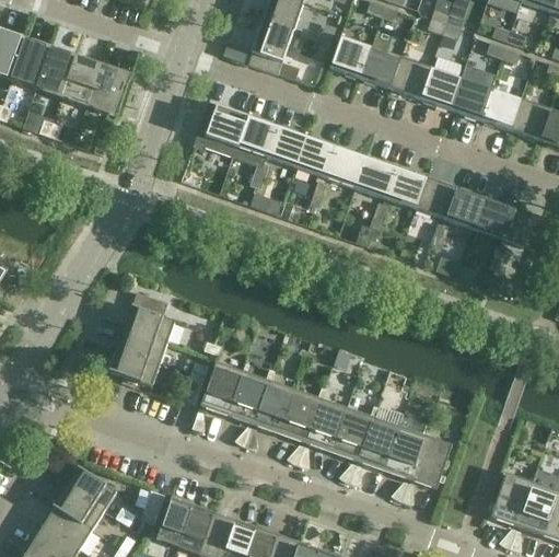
[(293,32),(303,2),(297,0),(268,0),(261,21),(293,32)]
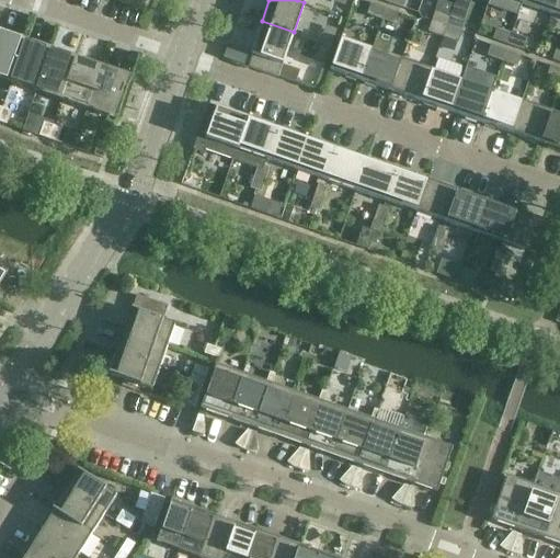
[(489,0),(488,3),(517,13),(518,13),(523,1),(523,0),(489,0)]
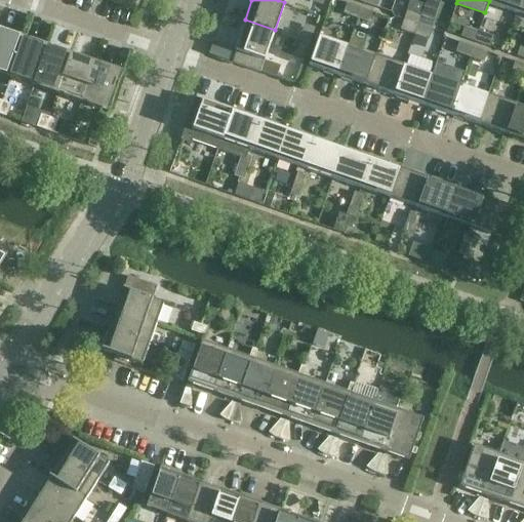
[(517,11),(520,0),(489,0),(489,1),(517,11)]
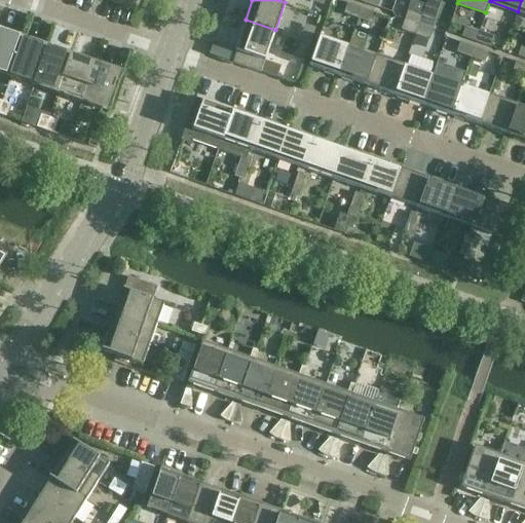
[(359,16),(362,6),(351,2),(347,12),(359,16)]
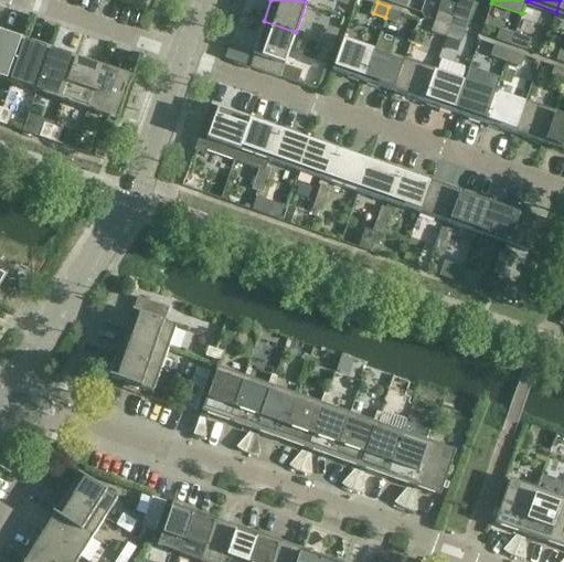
[(389,7),(385,18),(397,21),(401,10),(389,7)]
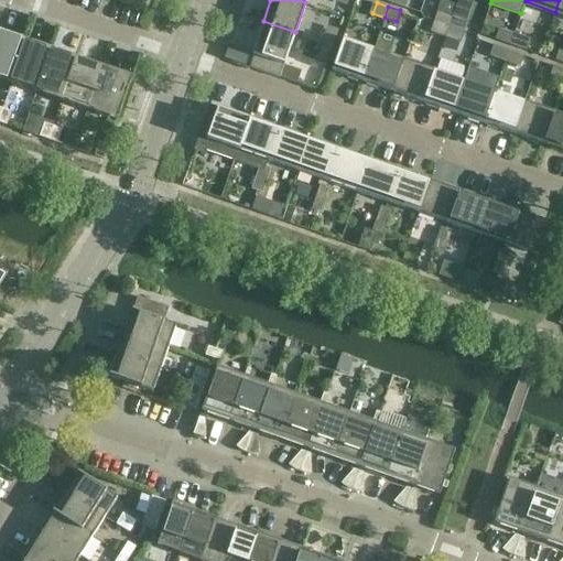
[(437,20),(450,24),(453,13),(441,9),(437,20)]
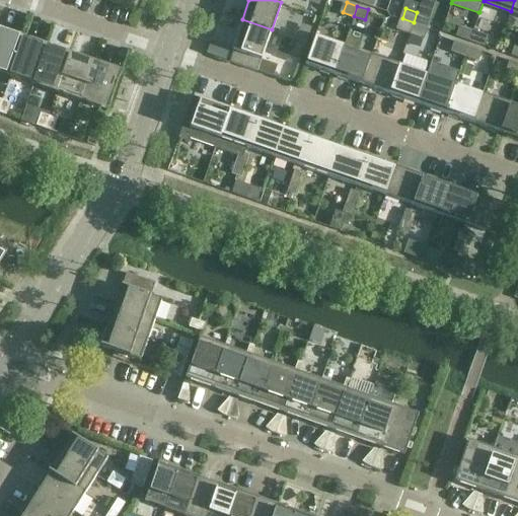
[(414,22),(424,26),(428,16),(417,12),(414,22)]
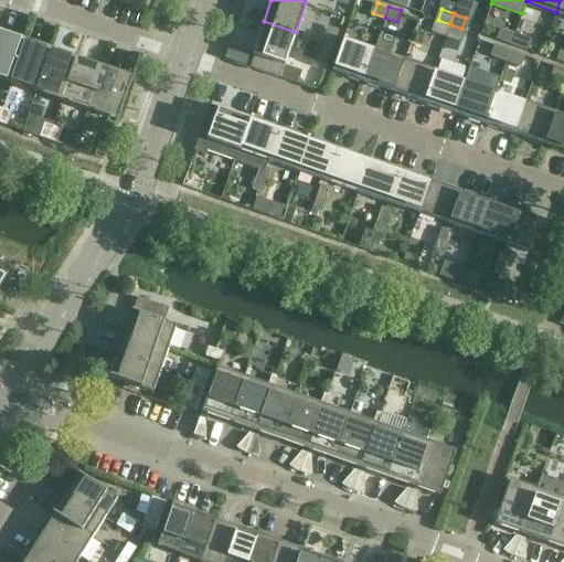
[(450,24),(438,20),(435,31),(446,34),(450,24)]
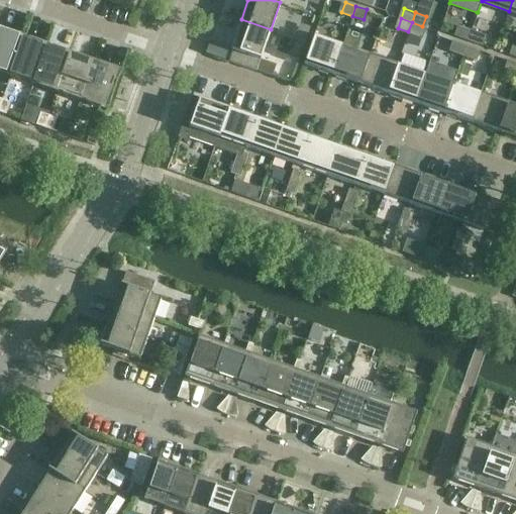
[(229,60),(256,69),(261,58),(271,29),(241,19),(231,47),(232,48),(229,60)]
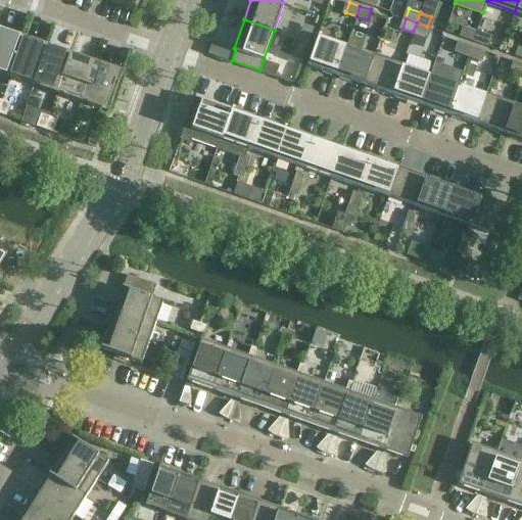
[(417,22),(413,32),(424,36),(427,27),(417,22)]
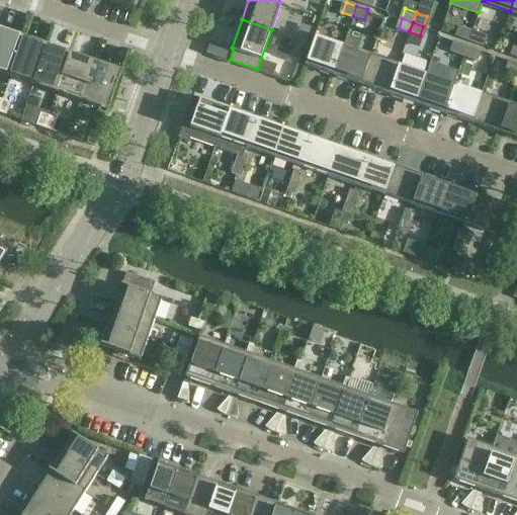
[(306,41),(310,28),(300,24),(295,38),(306,41)]
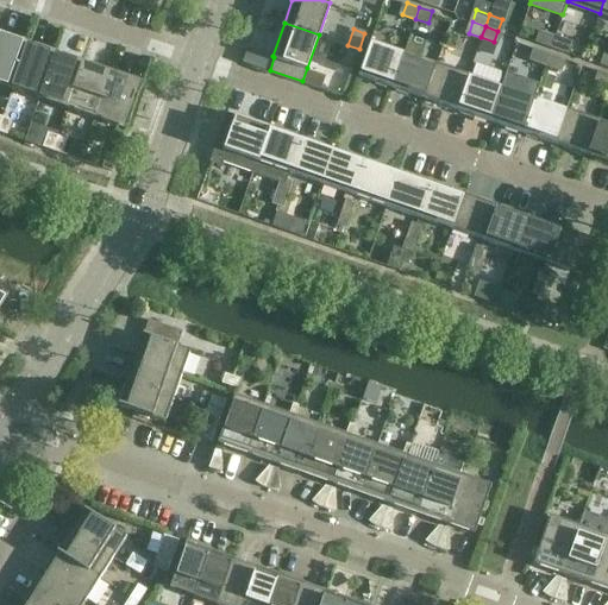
[(552,45),(556,33),(543,29),(539,41),(552,45)]
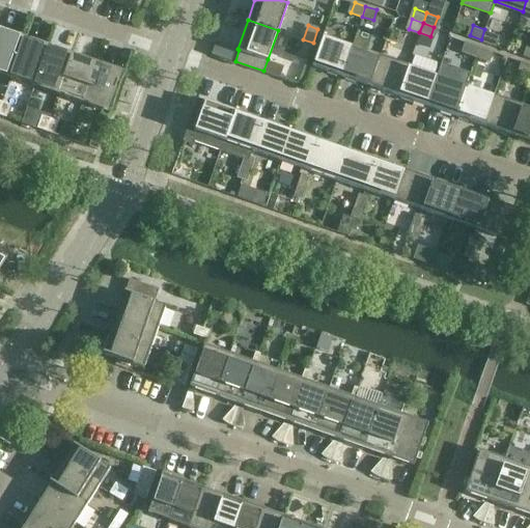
[(0,28),(0,71),(8,74),(7,75),(10,76),(24,36),(22,35),(21,35),(10,32),(11,31),(7,30),(6,32),(0,30),(1,28),(0,28)]
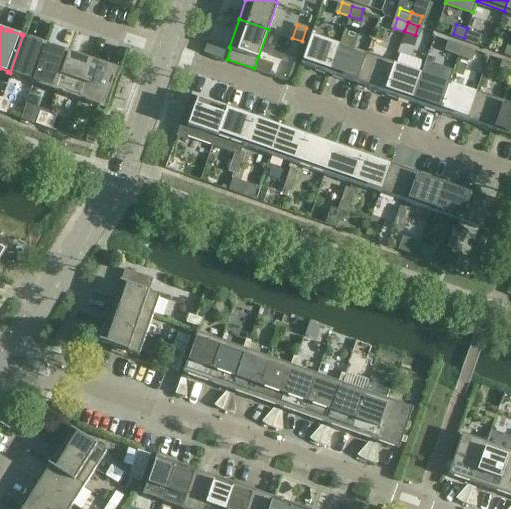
[(467,28),(464,38),(474,42),(478,32),(467,28)]
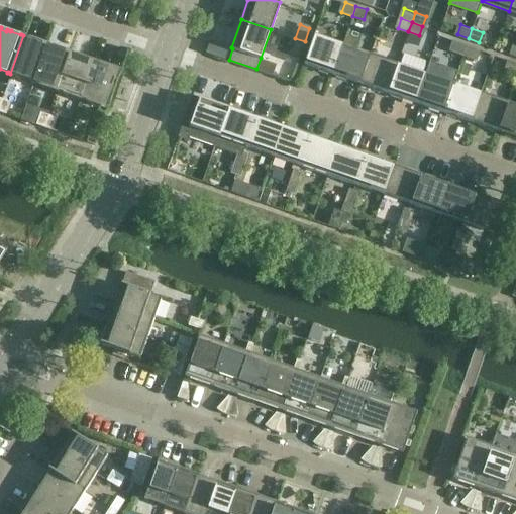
[(332,72),(342,43),(314,33),(304,63),(332,72)]
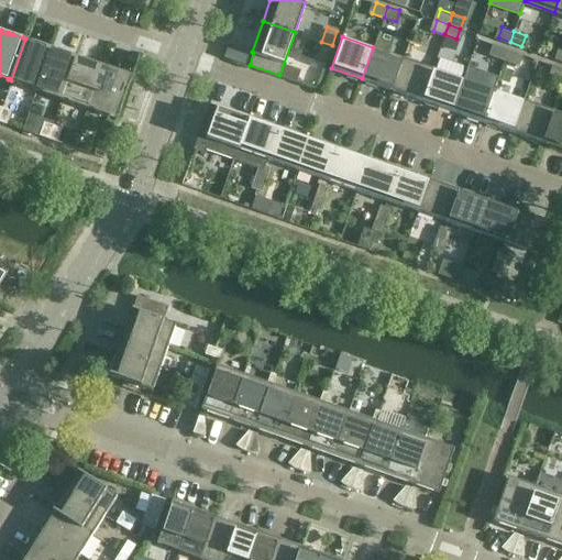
[(36,89),(51,47),(48,46),(47,46),(36,43),(37,42),(33,41),(32,43),(26,41),(26,39),(25,39),(11,80),(12,80),(12,79),(19,81),(19,83),(22,85),(23,83),(34,87),(33,88),(36,89)]
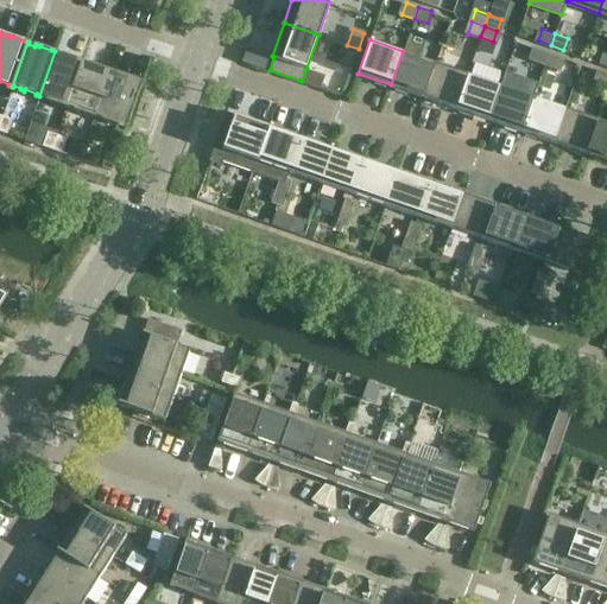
[(544,64),(549,52),(536,48),(531,59),(544,64)]
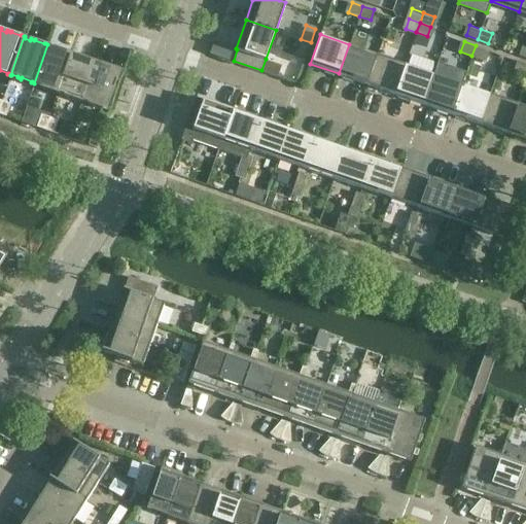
[(47,44),(34,83),(35,83),(35,82),(42,84),(41,85),(44,88),(45,85),(56,90),(55,91),(58,92),(72,53),(69,51),(58,48),(59,47),(55,46),(54,48),(48,46),(48,44),(47,44)]
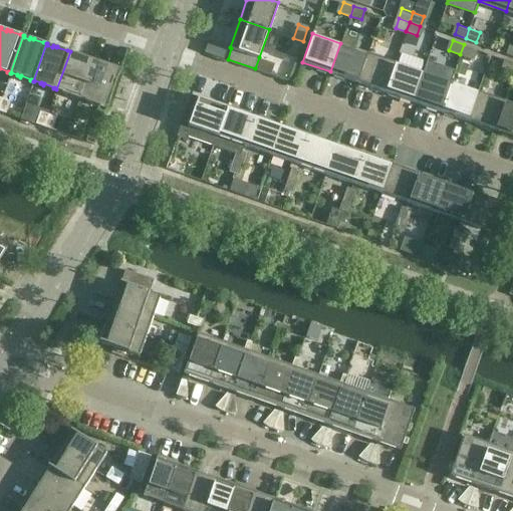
[(368,52),(340,43),(330,71),(358,81),(368,52)]
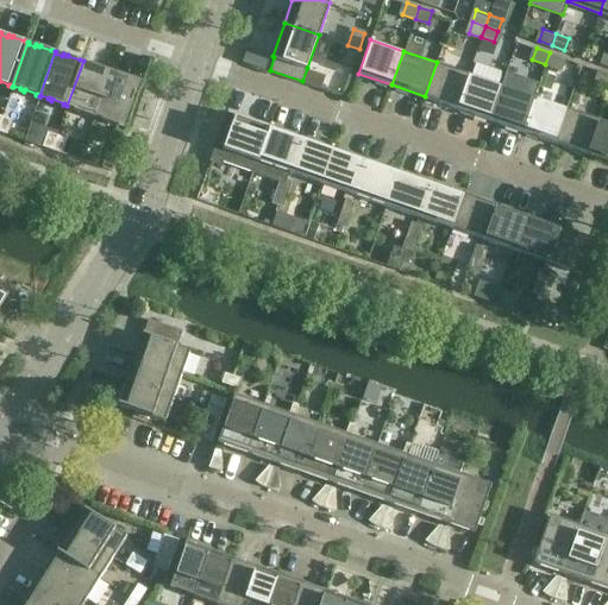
[(550,52),(545,64),(558,68),(562,56),(550,52)]
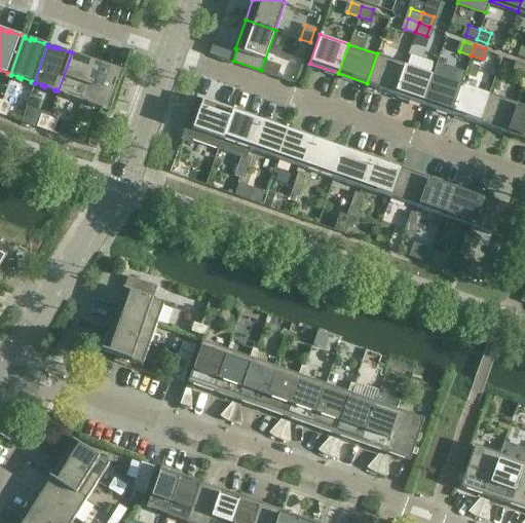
[(81,100),(96,61),(92,60),(81,57),(82,55),(78,54),(77,57),(72,54),(72,52),(58,91),(59,91),(59,90),(66,92),(65,95),(68,96),(69,94),(79,98),(78,99),(81,100)]
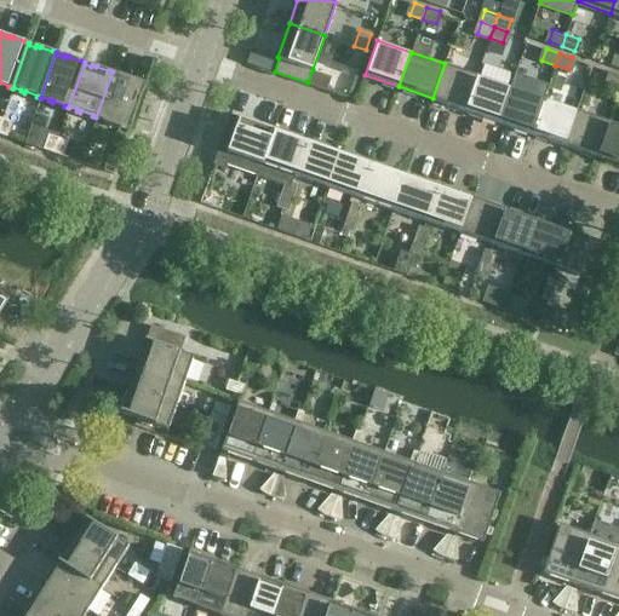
[(433,98),(465,109),(477,74),(445,63),(433,98)]
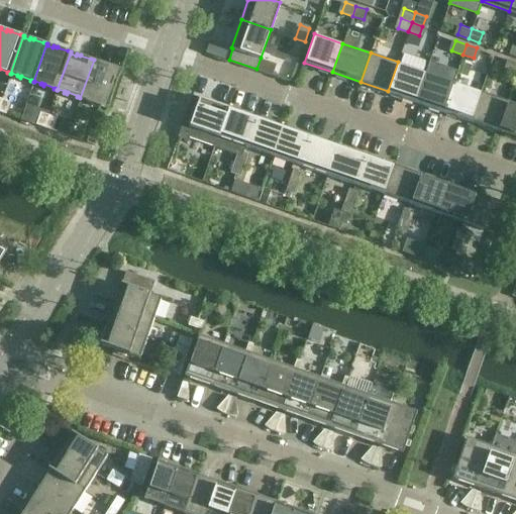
[(261,58),(256,69),(273,75),(277,64),(261,58)]
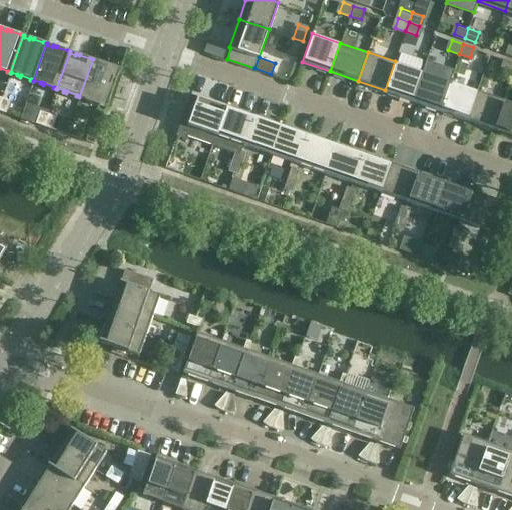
[(93,59),(79,97),(80,97),(80,96),(87,98),(86,100),(89,101),(90,99),(100,103),(100,104),(103,105),(111,84),(110,84),(113,76),(117,67),(113,66),(103,63),(103,62),(99,61),(98,63),(93,61),(93,59)]
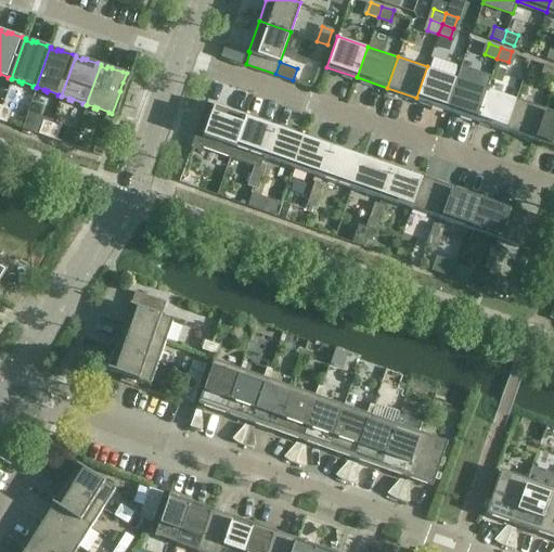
[(553,66),(548,64),(544,75),(553,78),(553,66)]
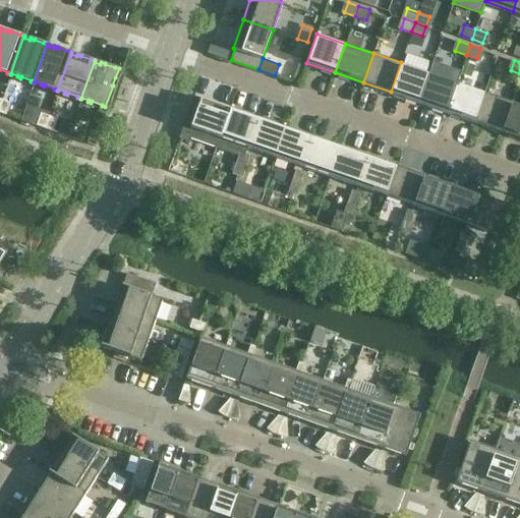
[(428,72),(401,62),(391,92),(418,102),(428,72)]
